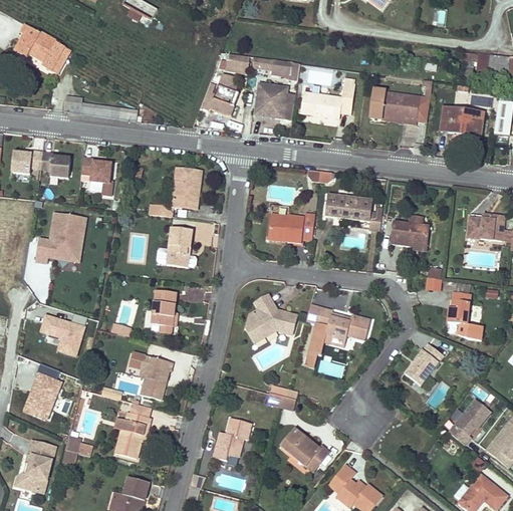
[(122,0),(121,2),(131,8),(140,12),(150,18),(156,7),(143,0),(122,0)]
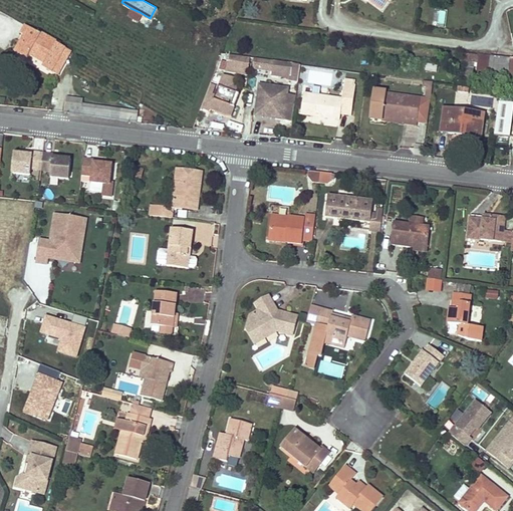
[(140,12),(131,8),(127,13),(137,18),(140,12)]
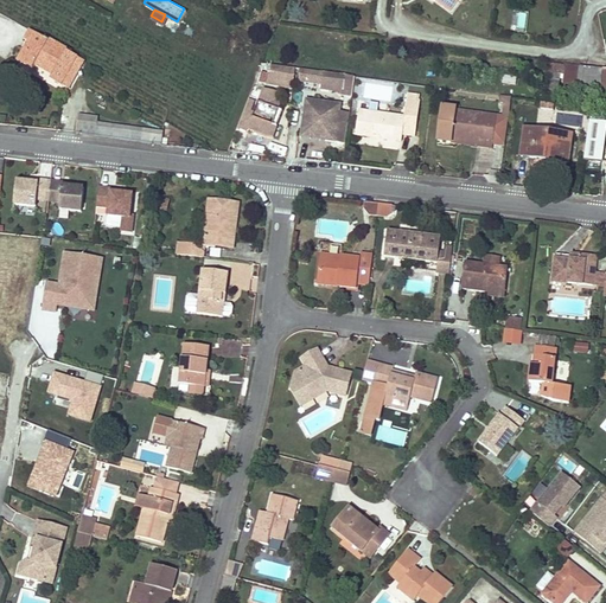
[(64,69),(74,52),(27,26),(21,36),(25,38),(30,40),(26,47),(21,45),(14,58),(30,66),(32,61),(51,70),(48,76),(59,83),(61,82),(65,84),(72,74),(64,69)]
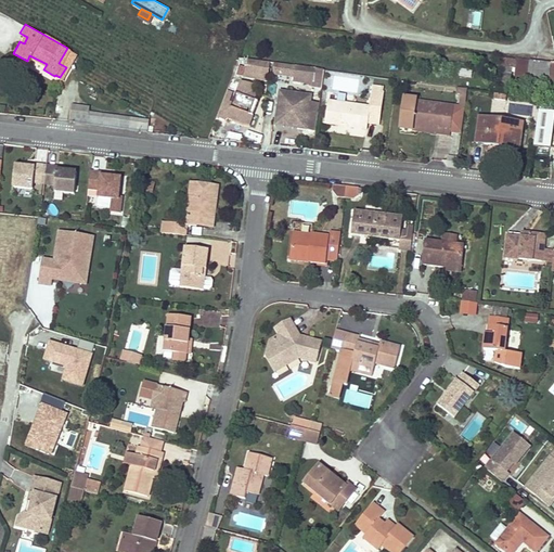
[(66,67),(74,51),(67,48),(59,63),(66,67)]
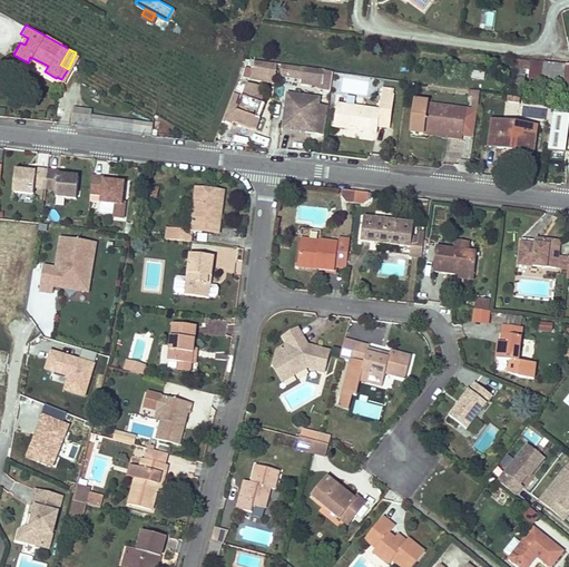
[(273,76),(274,60),(253,57),(252,65),(262,68),(261,76),(273,76)]
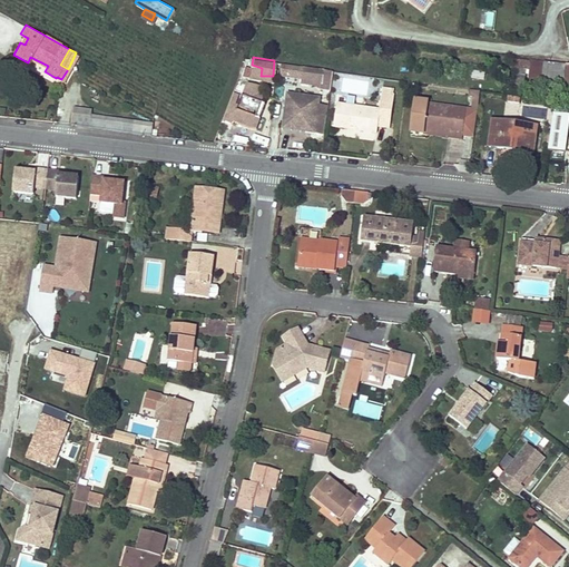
[(509,57),(508,66),(525,68),(527,69),(528,59),(509,57)]
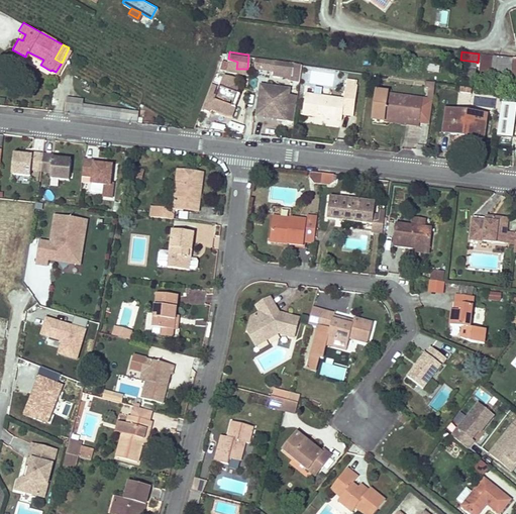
[(478,63),(478,69),(497,72),(500,55),(498,55),(480,52),(479,54),(478,63)]
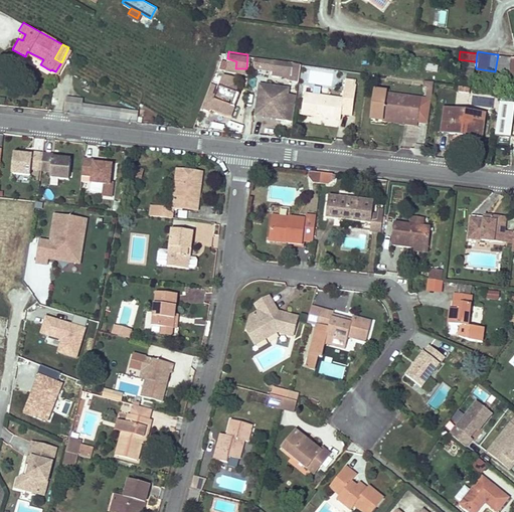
[(513,56),(498,54),(495,71),(513,73),(513,56)]
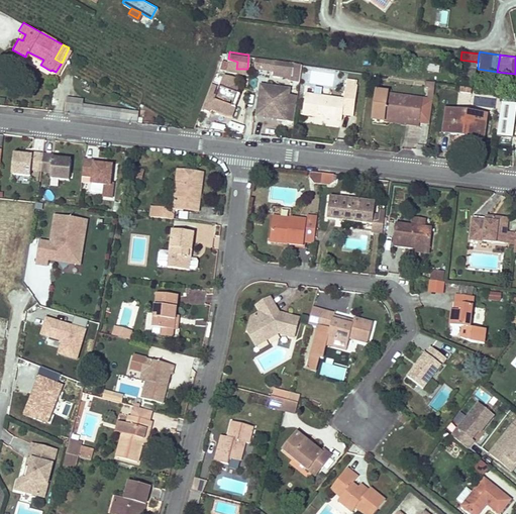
[(255,68),(269,68),(269,59),(255,59),(255,68)]
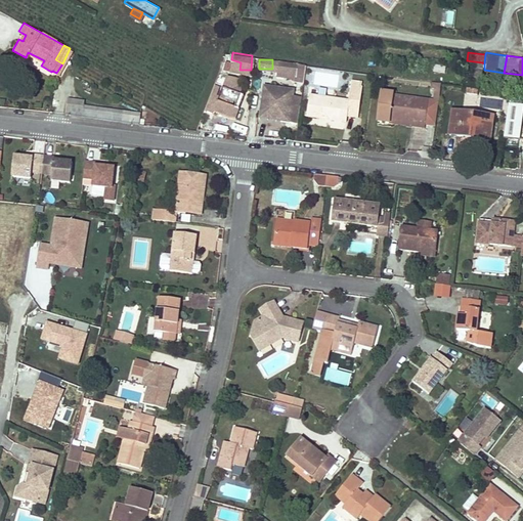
[(294,72),(295,61),(275,59),(274,70),(294,72)]
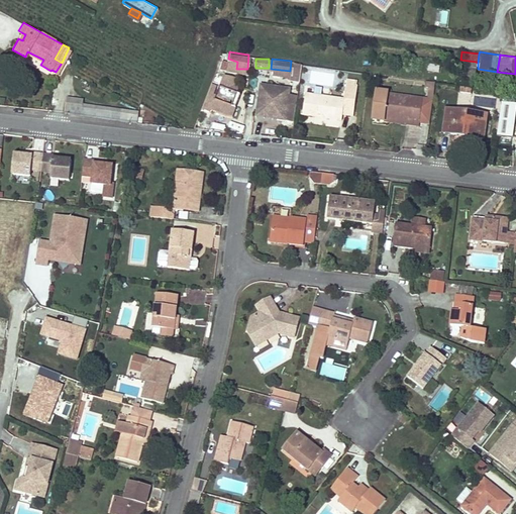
[(456,60),(454,77),(473,80),(476,62),(460,60),(456,60)]
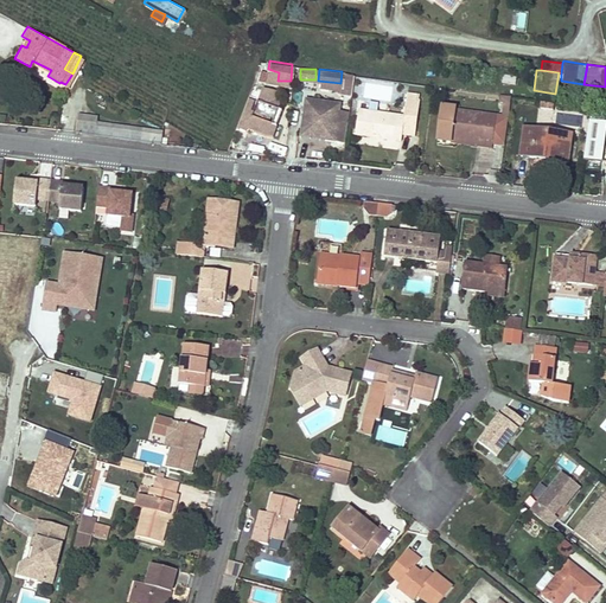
[(501,71),(499,78),(514,82),(516,74),(501,71)]
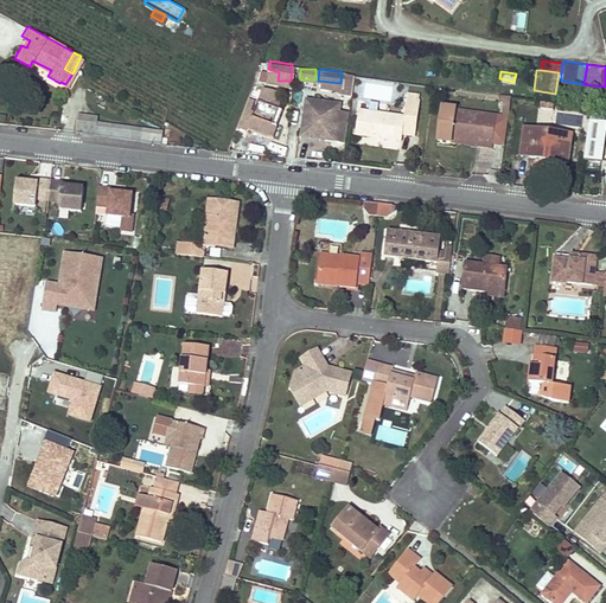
[(269,123),(275,108),(270,106),(273,98),(276,91),(261,85),(250,109),(248,109),(252,100),(246,97),(234,127),(243,130),(244,128),(261,135),(269,135),(274,126),(269,123)]
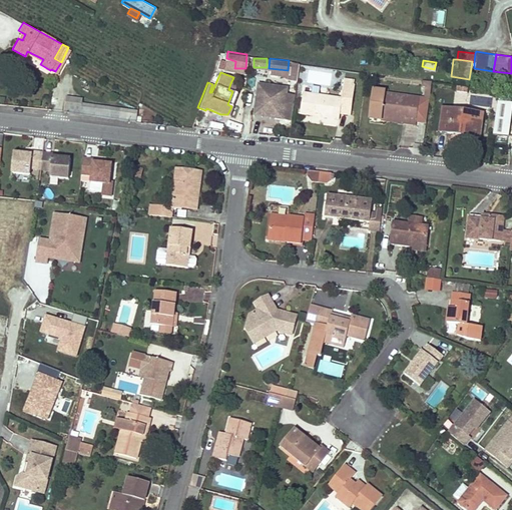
[(302,91),(299,111),(319,114),(337,116),(338,111),(349,112),(353,83),(342,82),(340,96),(326,94),(302,91)]
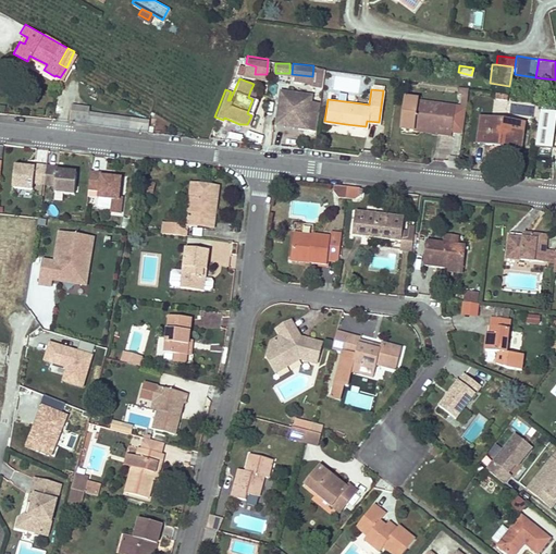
[(310,95),(278,90),(274,119),(296,122),(295,128),(313,131),(318,102),(313,102),(312,113),(308,112),(310,95)]
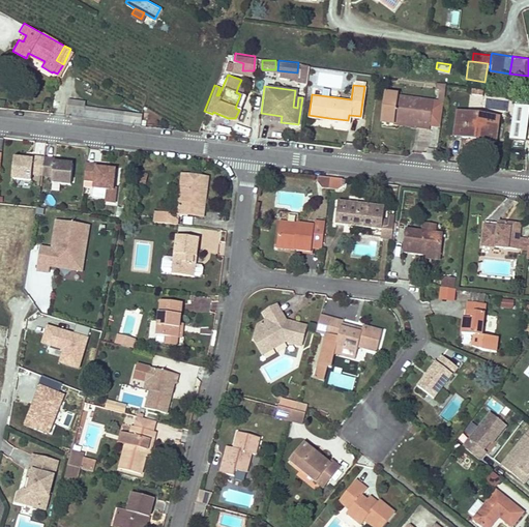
[(390,122),(390,118),(428,123),(431,99),(394,94),(395,93),(384,91),(380,120),(390,122)]
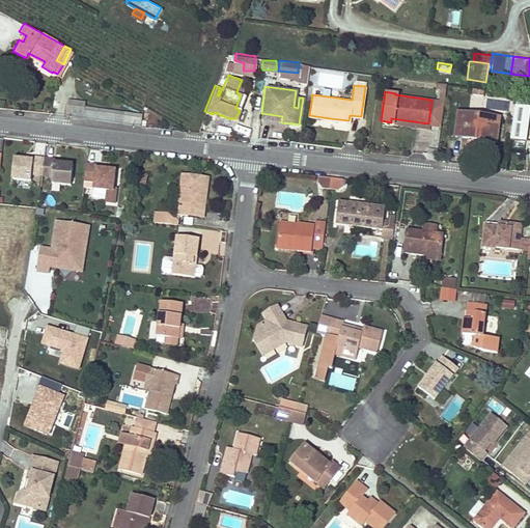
[(240,110),(245,95),(241,94),(235,108),(240,110)]
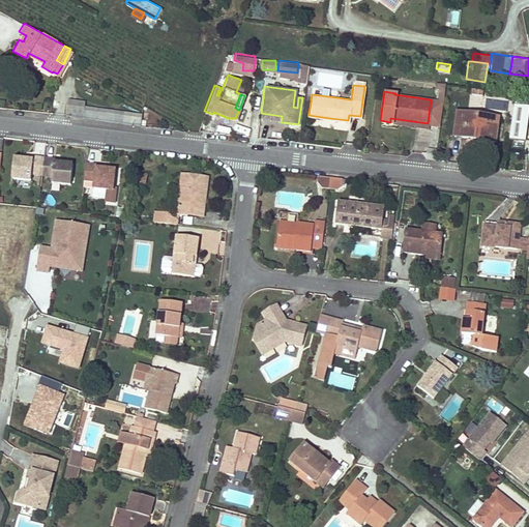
[(438,125),(442,101),(431,99),(428,123),(438,125)]
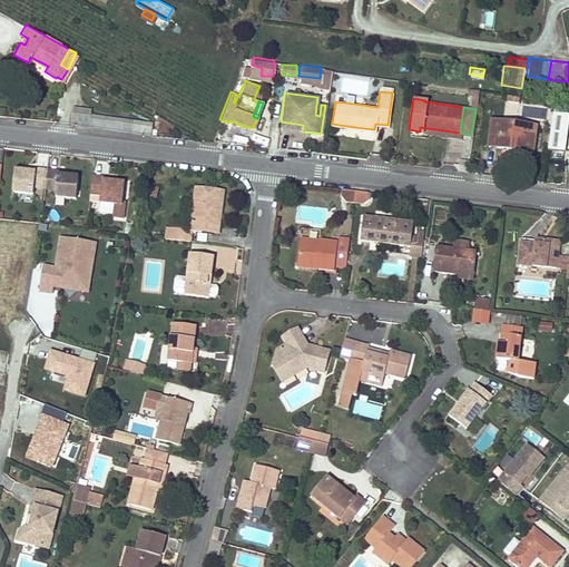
[(552,111),(548,148),(561,150),(566,114),(552,111)]
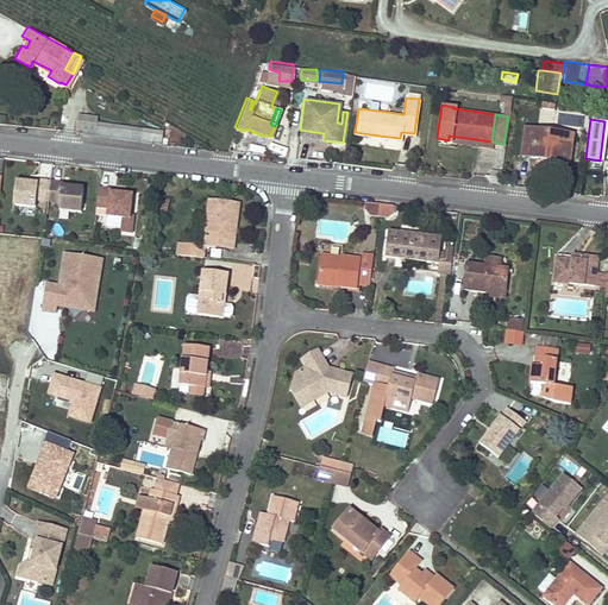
[(526,126),(522,153),(570,159),(574,133),(526,126)]
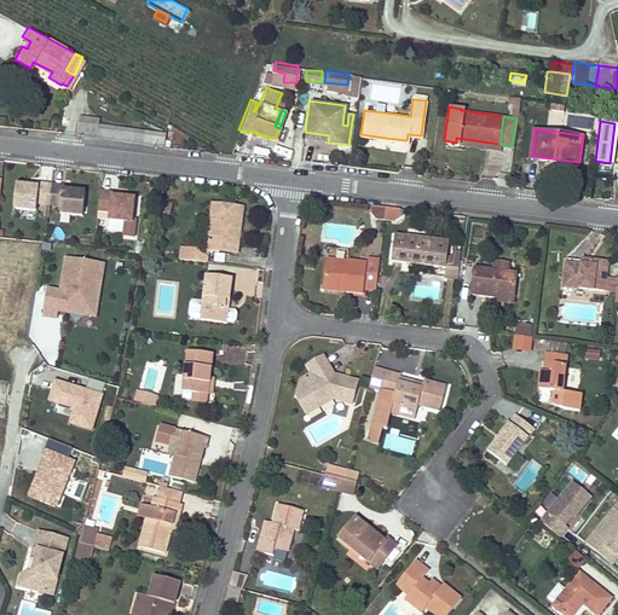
[(329,135),(305,132),(304,139),(328,143),(329,135)]
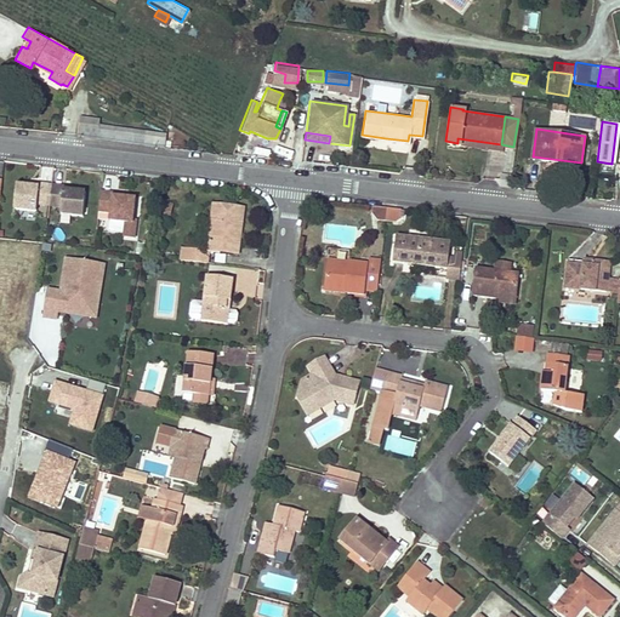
[(501,144),(458,138),(458,143),(501,149),(501,144)]
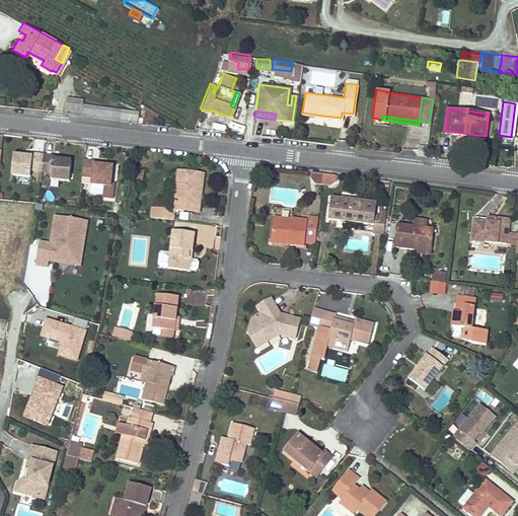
[(13,151),(10,171),(29,173),(29,167),(40,169),(42,152),(31,150),(31,153),(19,152),(13,151)]
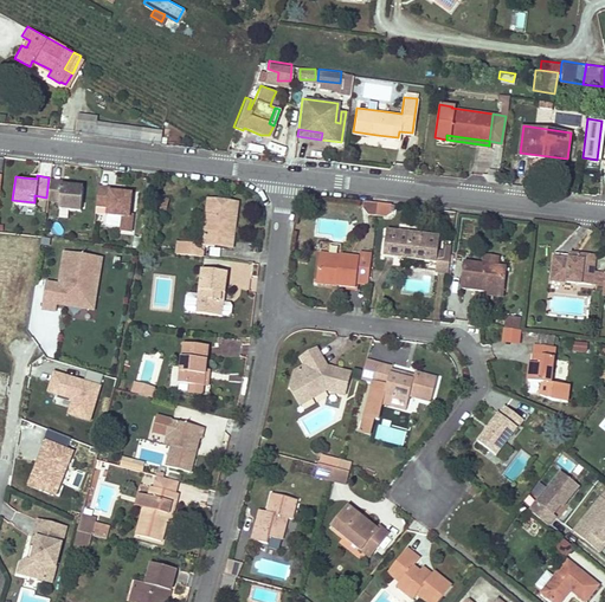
[(58,206),(79,208),(82,185),(75,183),(60,182),(62,179),(49,177),(46,198),(58,199),(58,206)]
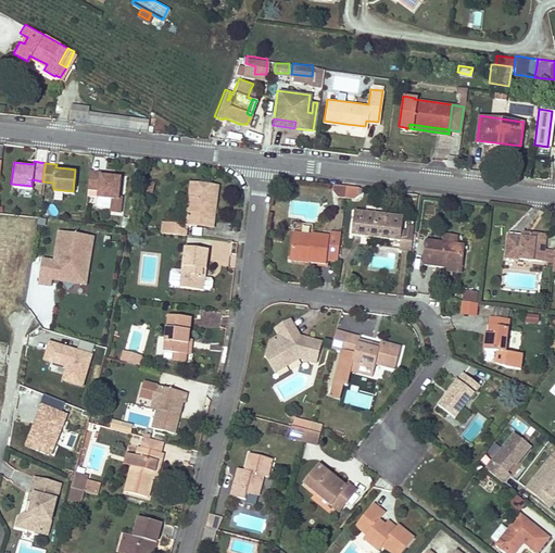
[(89,168),(87,187),(98,188),(98,195),(117,197),(120,175),(113,174),(100,173),(101,170),(89,168)]
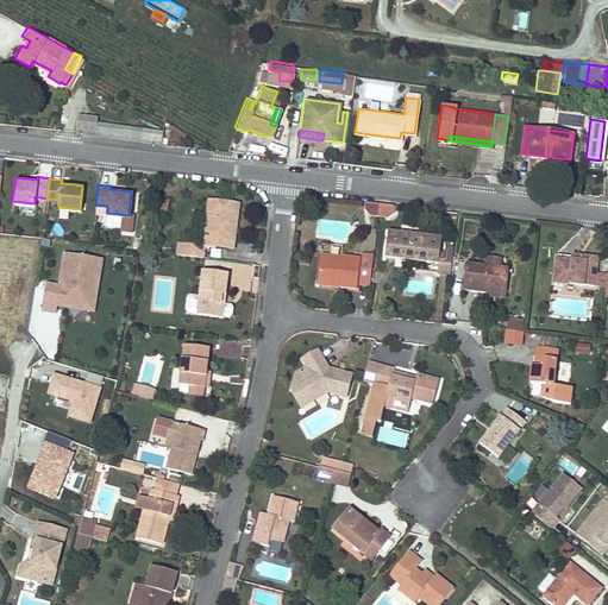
[(207,214),(205,234),(229,238),(231,219),(236,220),(238,201),(211,197),(210,215),(207,214)]
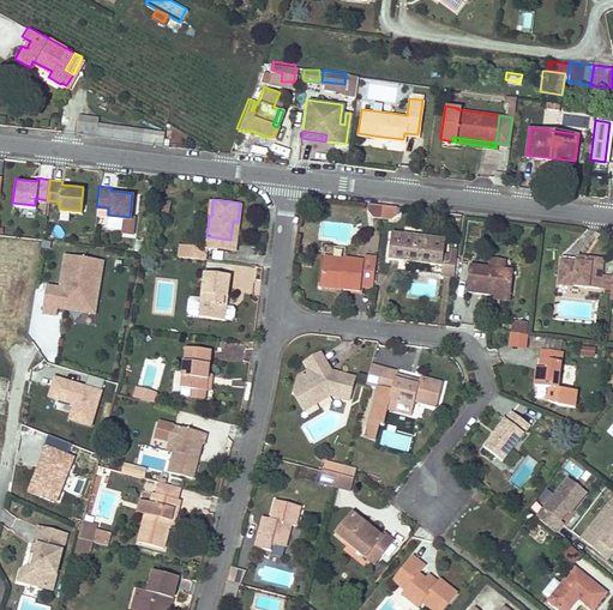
[(382,200),(370,199),(368,209),(372,213),(380,215),(382,200)]
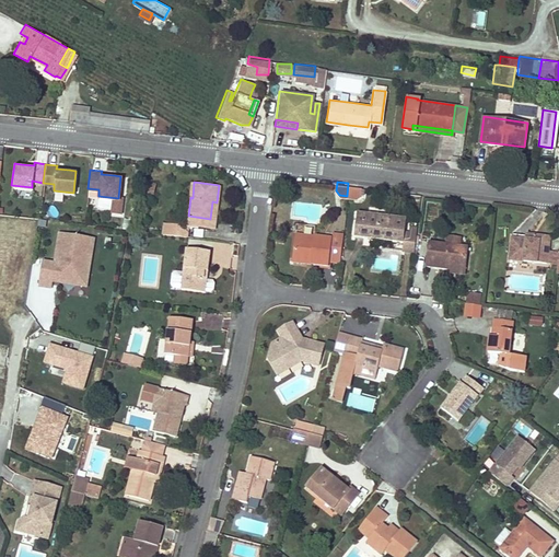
[(348,196),(359,198),(361,187),(349,186),(348,196)]
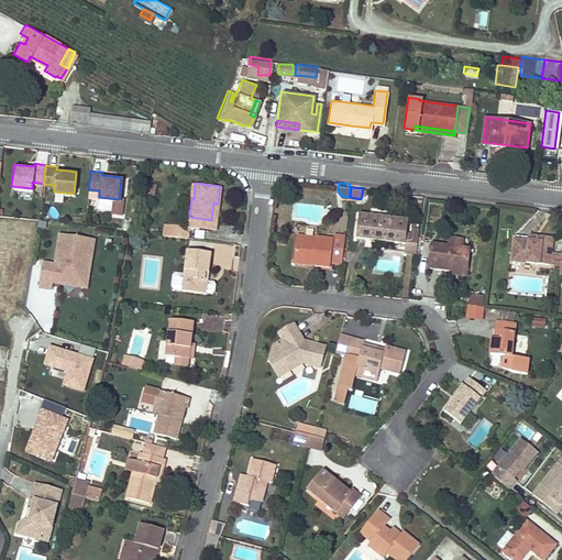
[(189,217),(188,226),(216,229),(218,204),(213,202),(211,220),(189,217)]
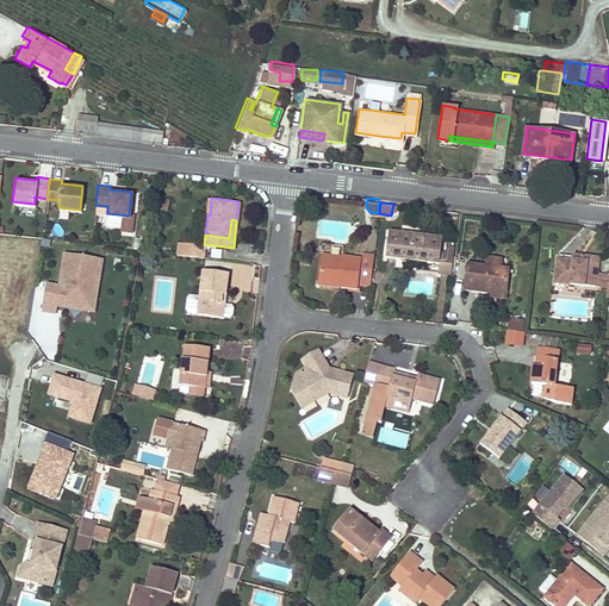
[(417,258),(439,261),(437,270),(449,272),(453,244),(445,243),(445,250),(441,249),(442,235),(390,229),(386,255),(414,257),(414,255),(417,256),(417,258)]
